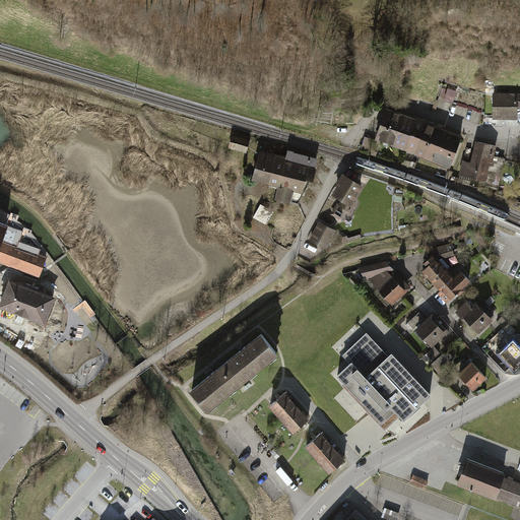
[(440,101),(482,113),(486,100),(444,87),(440,101)]
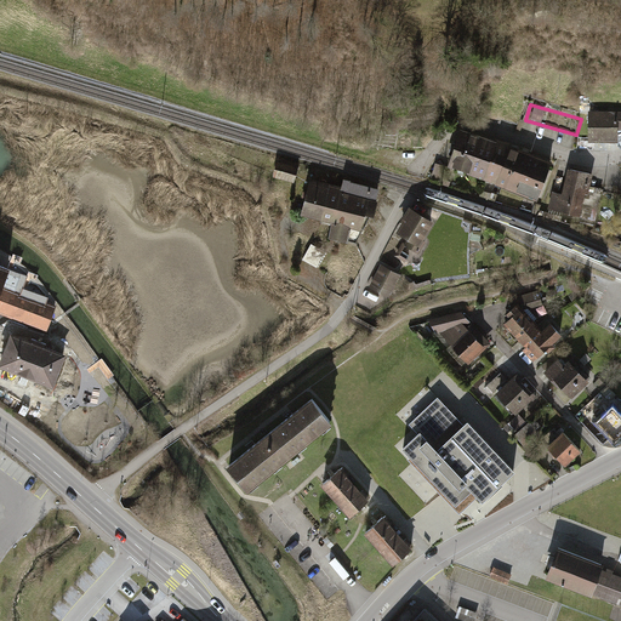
[(620,113),(588,113),(587,141),(619,142),(619,132),(620,131),(620,113)]
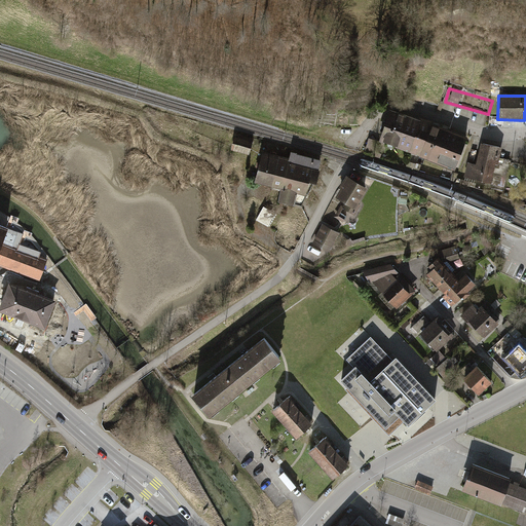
[(381,139),(397,144),(408,113),(392,108),(381,139)]
